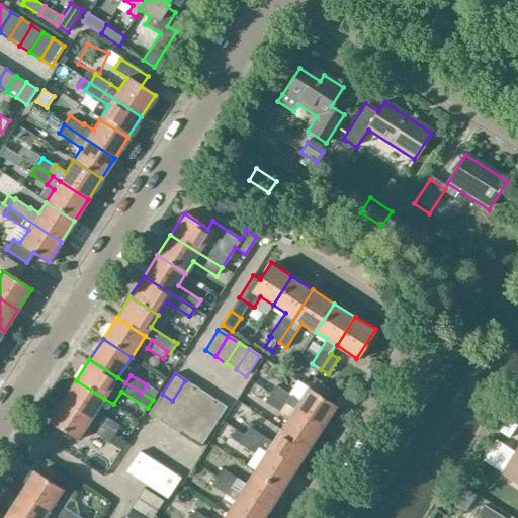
[(76,380),(63,401),(91,419),(98,424),(103,416),(96,411),(104,399),(76,380)]
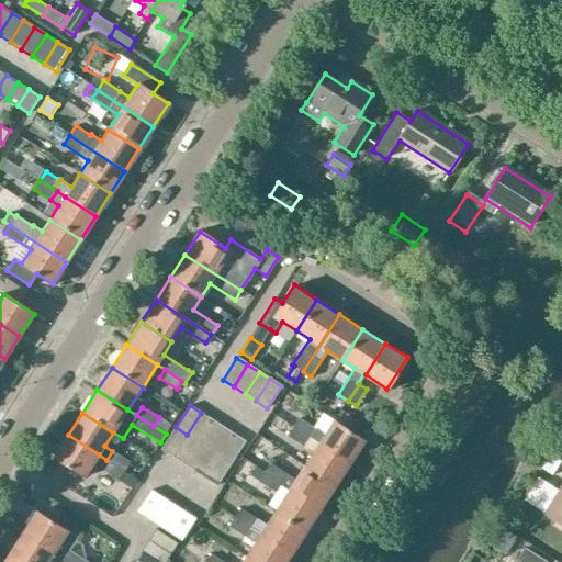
[(187,435),(198,441),(212,419),(201,413),(187,435)]
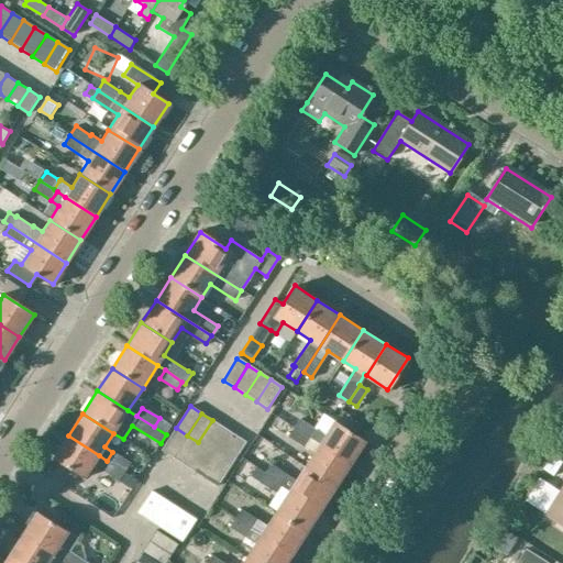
[(293,428),(349,464),(365,440),(333,420),(324,434),(299,418),(293,428)]
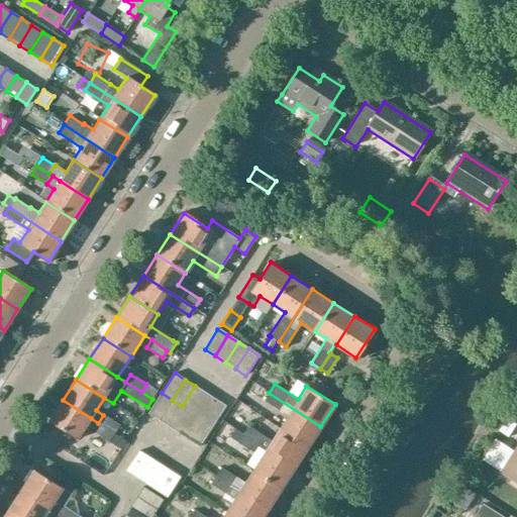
[(182,406),(192,413),(205,393),(195,386),(182,406)]
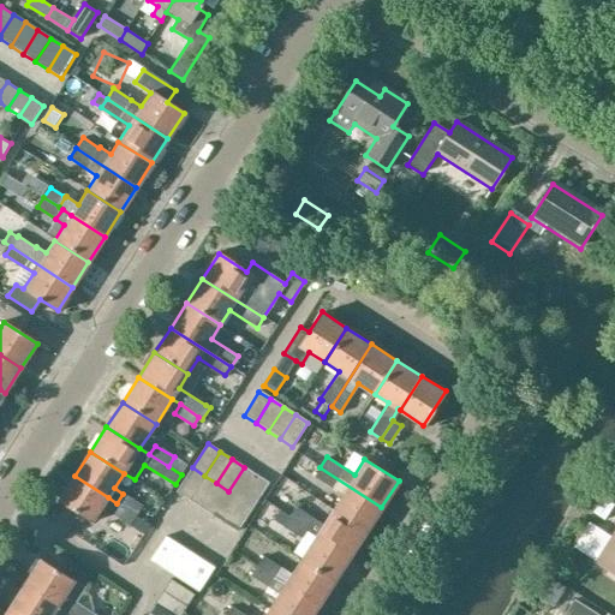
[(177,491),(189,500),(204,476),(192,467),(177,491)]
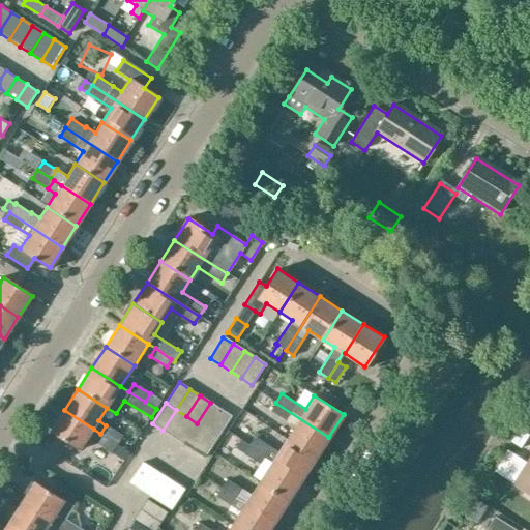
[(197,423),(207,430),(221,409),(210,403),(197,423)]
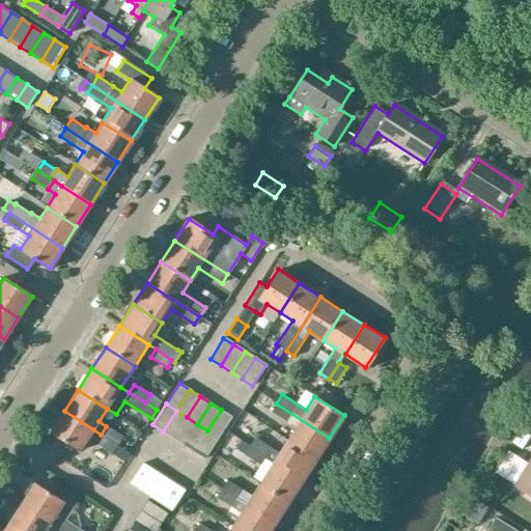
[(295,426),(285,440),(315,459),(329,438),(276,403),(271,411),(295,426)]
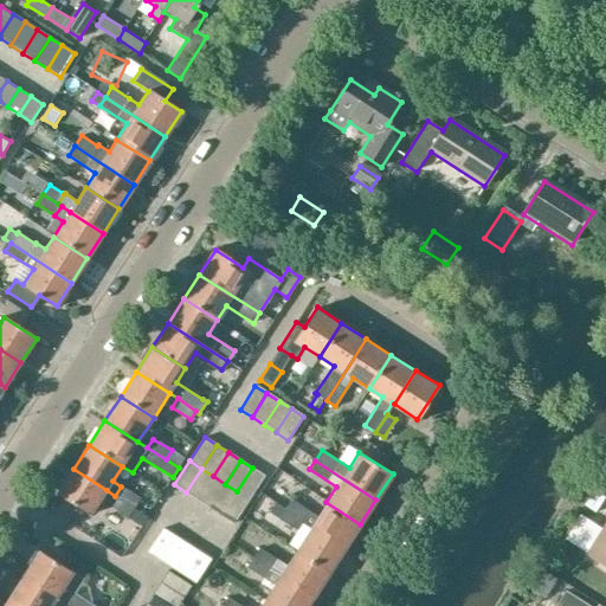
[(252,468),(237,491),(249,500),(264,476),(252,468)]
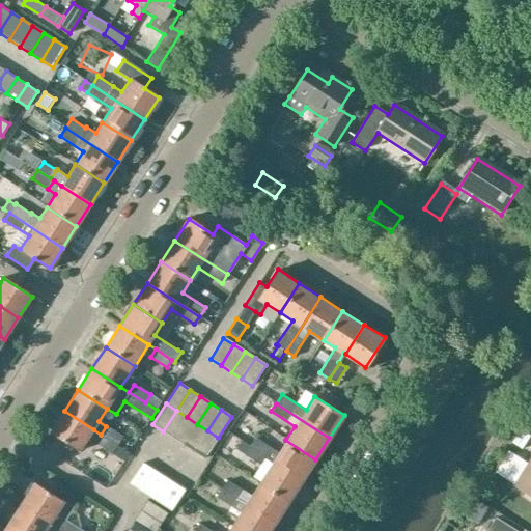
[(64,411),(50,432),(79,451),(88,438),(111,452),(112,453),(117,445),(116,445),(101,435),(93,429),(64,411)]
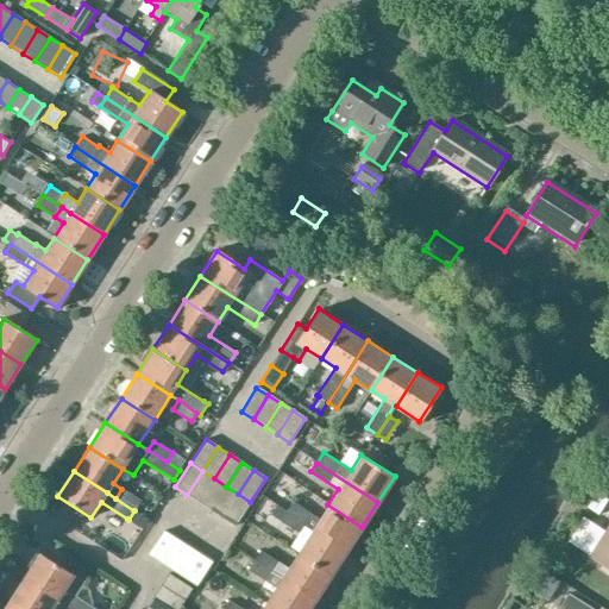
[(214,478),(202,471),(187,495),(199,502),(214,478)]
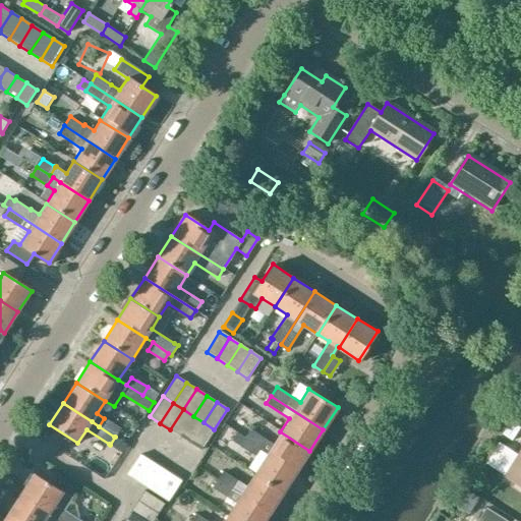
[(520,406),(503,435),(513,441),(520,428),(516,424),(519,418),(520,419),(520,406)]
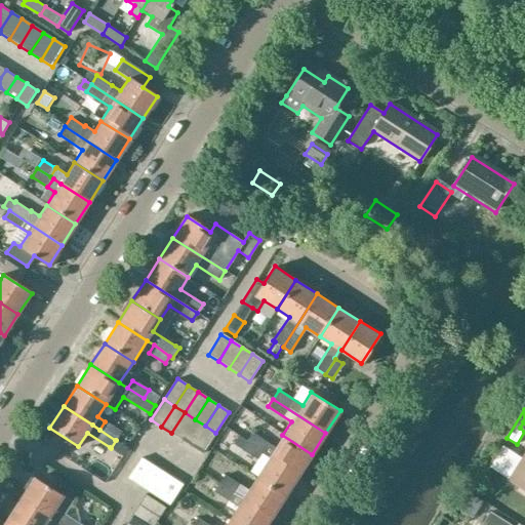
[(171,433),(182,440),(195,419),(185,412),(171,433)]
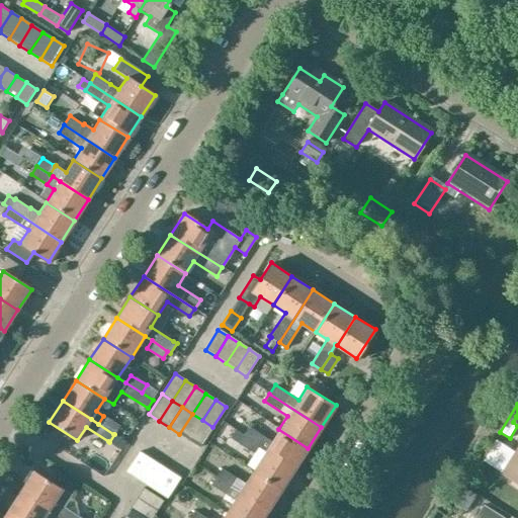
[(202,420),(192,414),(179,434),(189,441),(202,420)]
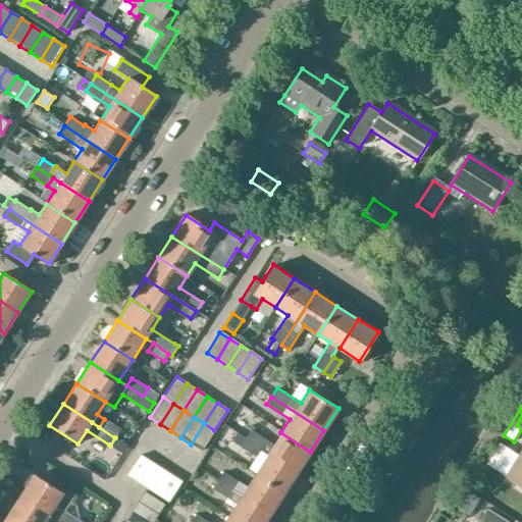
[(104,419),(99,427),(114,437),(115,437),(120,429),(104,419)]
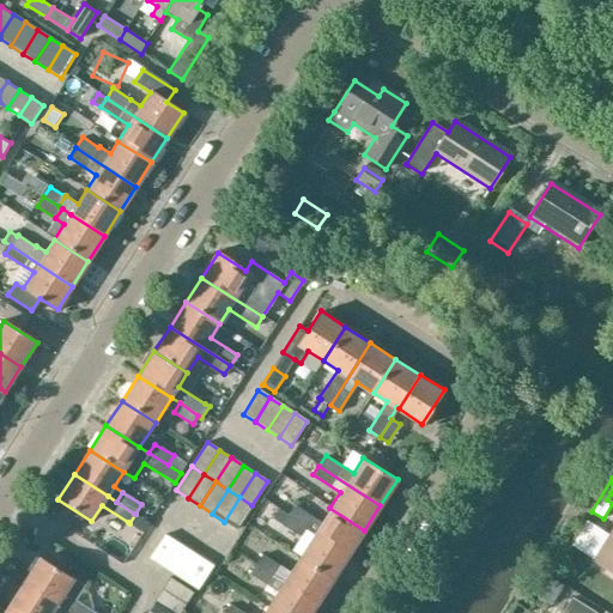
[(252,505),(240,497),(224,522),(236,529),(252,505)]
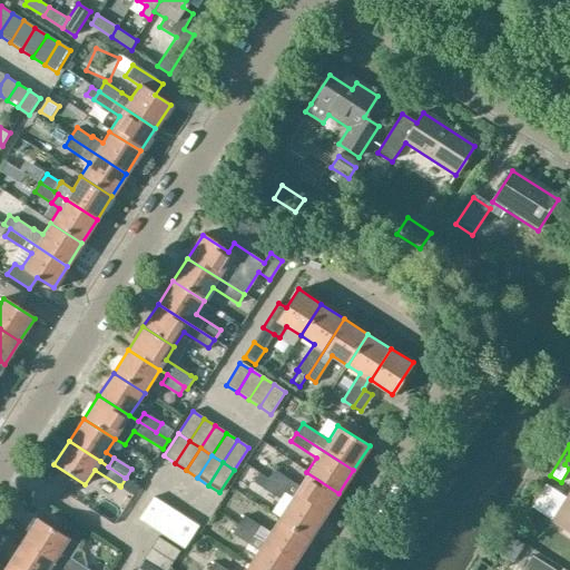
[(292,494),(292,495),(323,516),(338,493),(306,472),(298,485),(273,469),(267,478),(284,490),(292,494)]
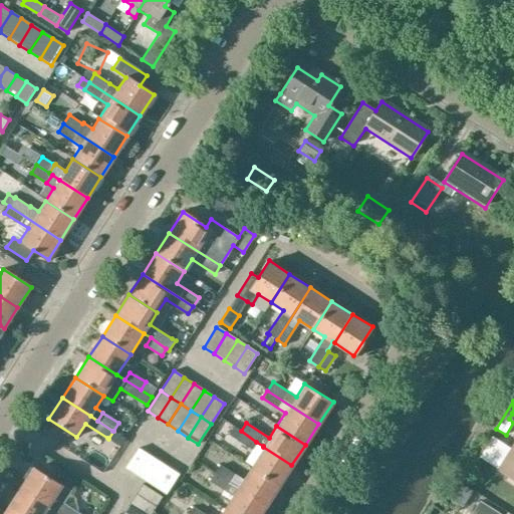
[(233,426),(228,434),(236,439),(241,431),(233,426)]
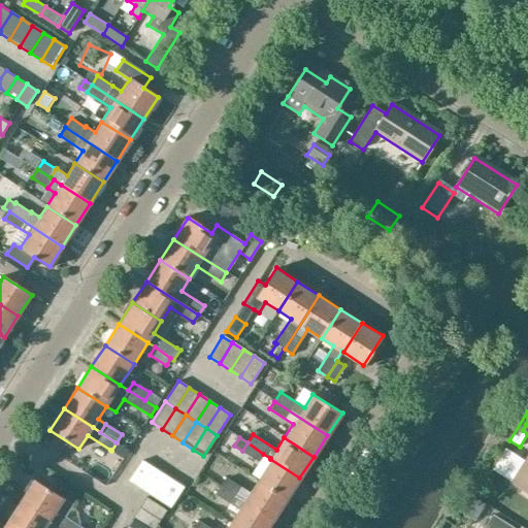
[(263,454),(248,442),(242,451),(258,461),(263,454)]
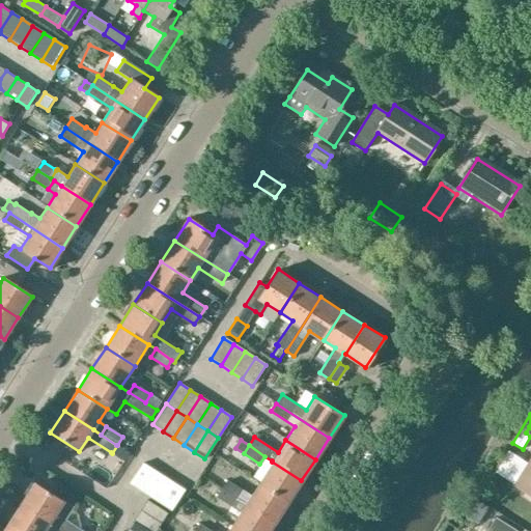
[(495,447),(481,471),(502,481),(514,457),(495,447)]
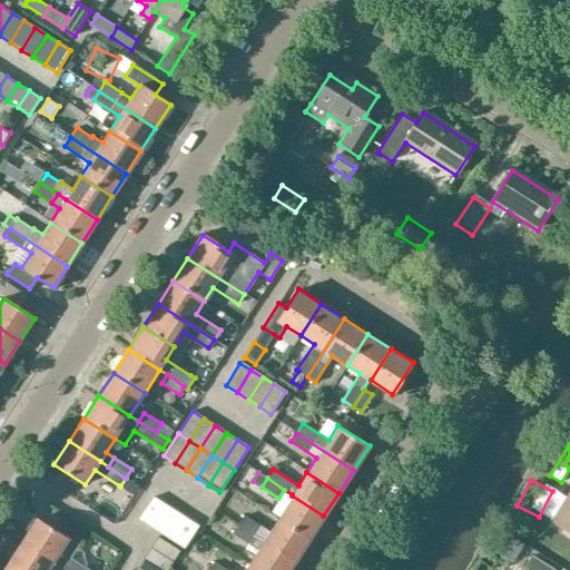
[(569,488),(551,519),(569,531),(569,488)]
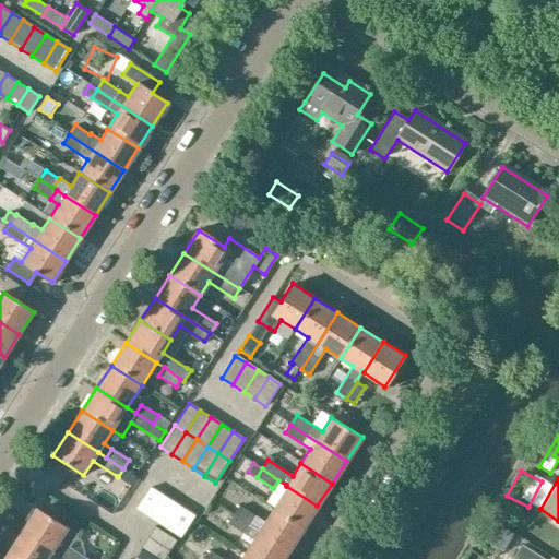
[(271,508),(302,528),(317,506),(286,486),(271,508)]
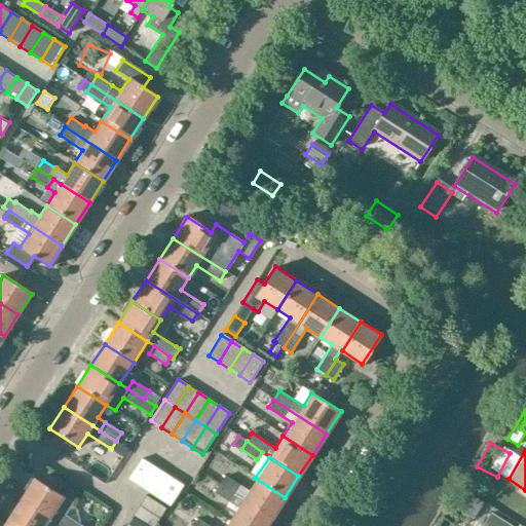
[(127,480),(138,487),(151,466),(141,459),(127,480)]
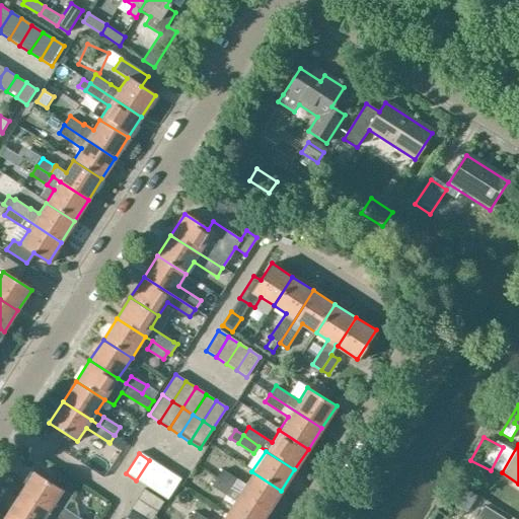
[(136,480),(146,487),(159,466),(149,460),(136,480)]
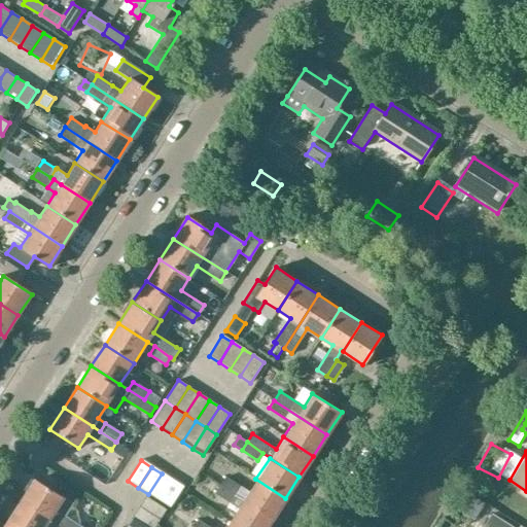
[(148,494),(159,501),(172,481),(162,473),(148,494)]
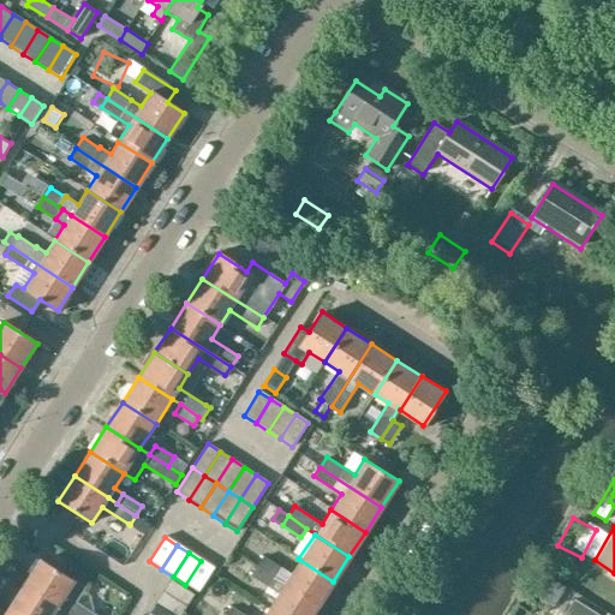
[(333,581),(298,559),(290,573),(262,555),(255,566),(316,607),(333,581)]
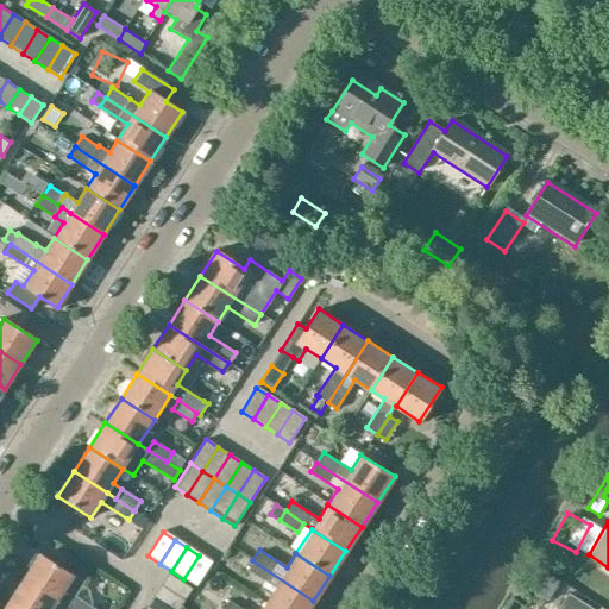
[(41,554),(25,579),(58,601),(71,608),(95,608),(76,596),(85,583),(41,554)]
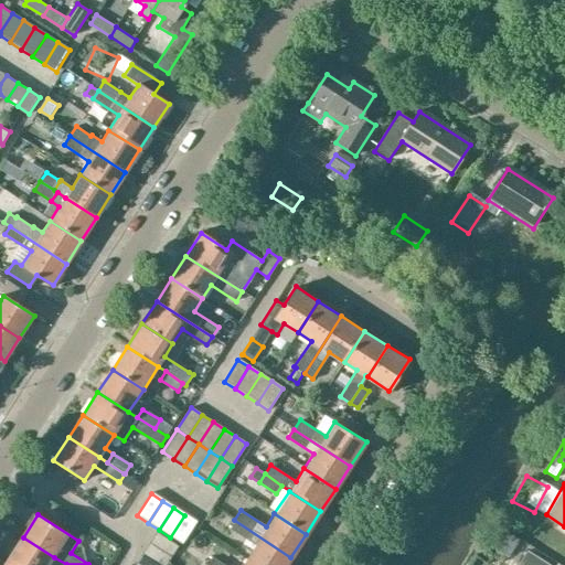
[(184,515),(170,537),(181,544),(195,522),(184,515)]
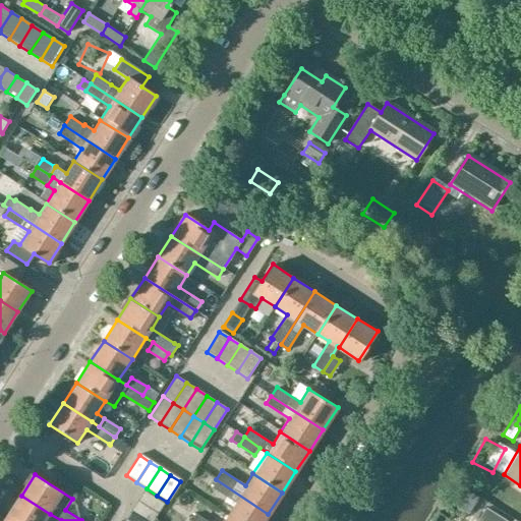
[(234,502),(225,516),(233,520),(263,520),(268,514),(216,479),(212,486),(234,502)]
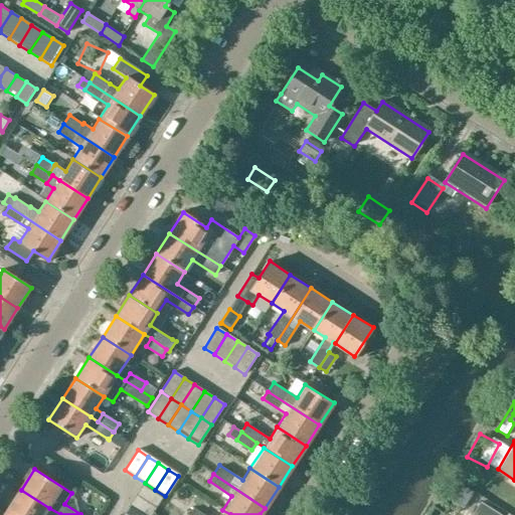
[(472,491),(457,482),(448,496),(463,506),(472,491)]
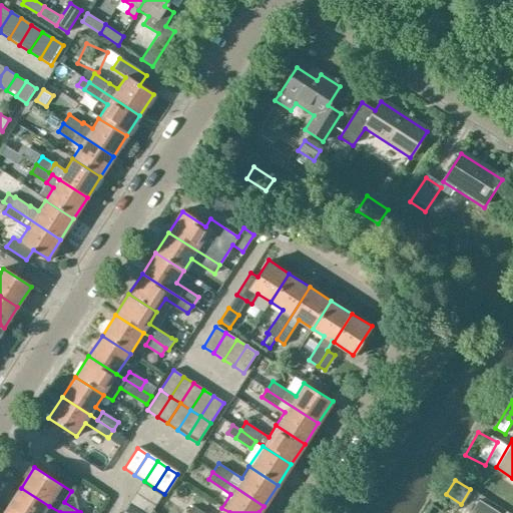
[(133,495),(153,508),(161,496),(141,483),(133,495)]
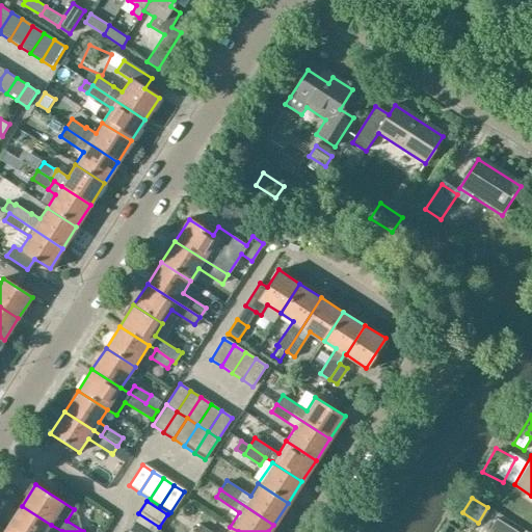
[(62,531),(51,525),(22,506),(8,527),(15,531),(62,531)]
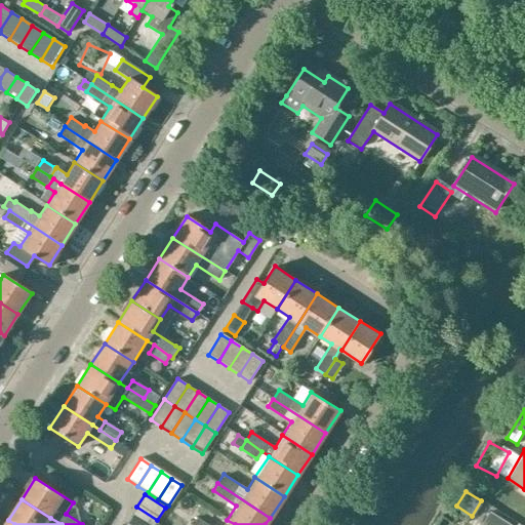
[(130,518),(140,524),(154,524),(157,520),(136,507),(130,518)]
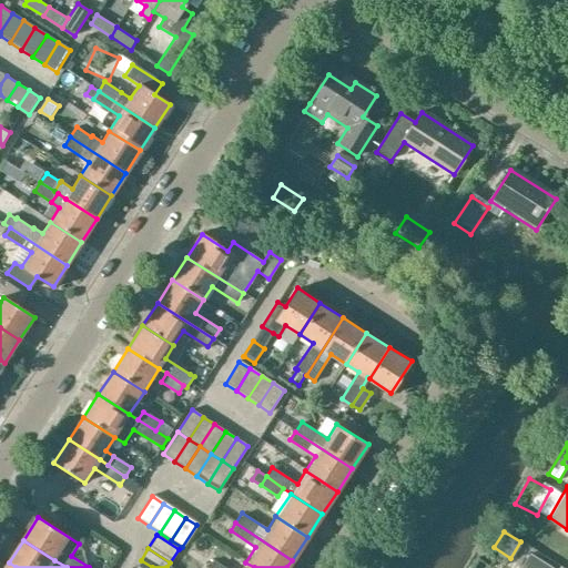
[(554,567),(528,551),(520,565),(524,567),(554,567)]
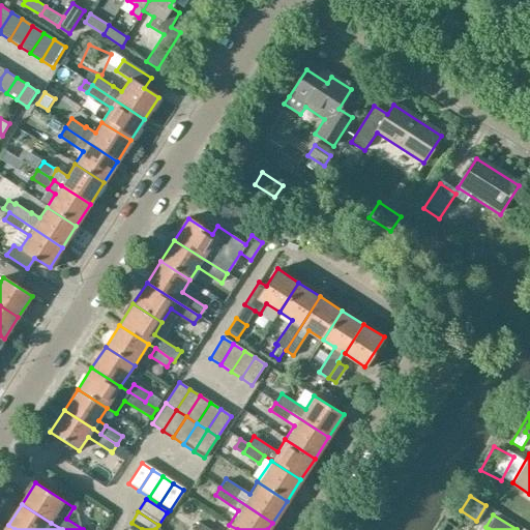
[(237,529),(229,525),(225,529),(212,529),(199,521),(193,529),(237,529)]
